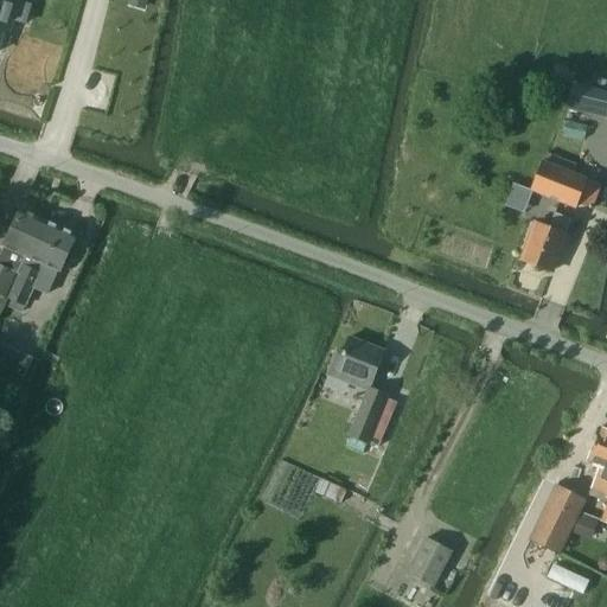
[(144,12),(147,0),(129,0),(128,6),(144,12)]
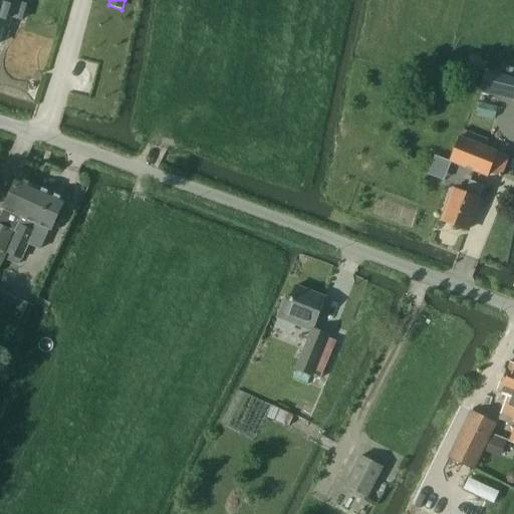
[(506,66),(504,73),(512,74),(513,68),(506,66)]
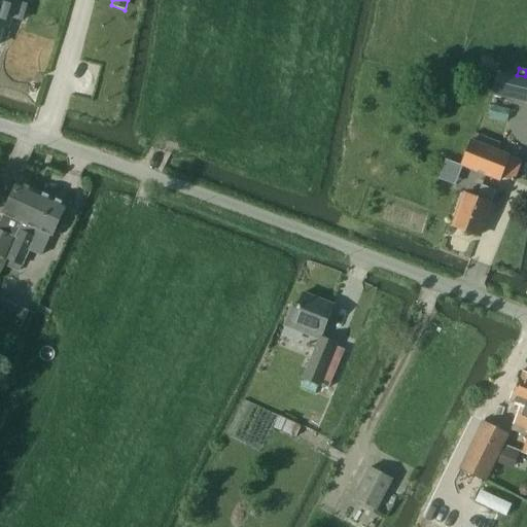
[(526,80),(498,74),(493,95),(525,103),(526,103),(526,99),(526,80)]
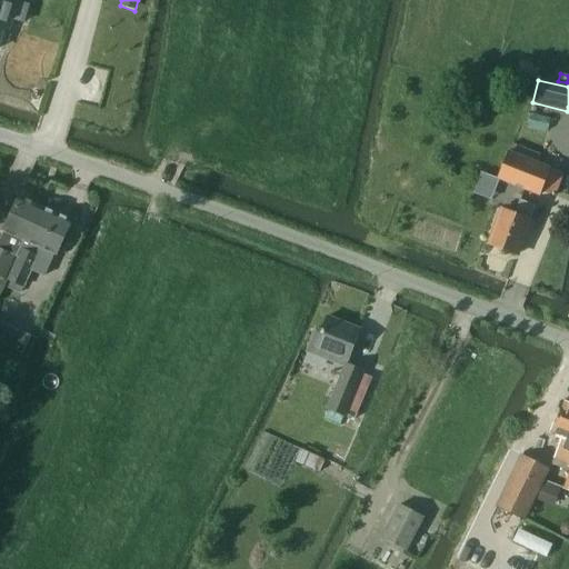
[(565,172),(508,150),(497,181),(539,197),(540,191),(555,197),(565,172)]
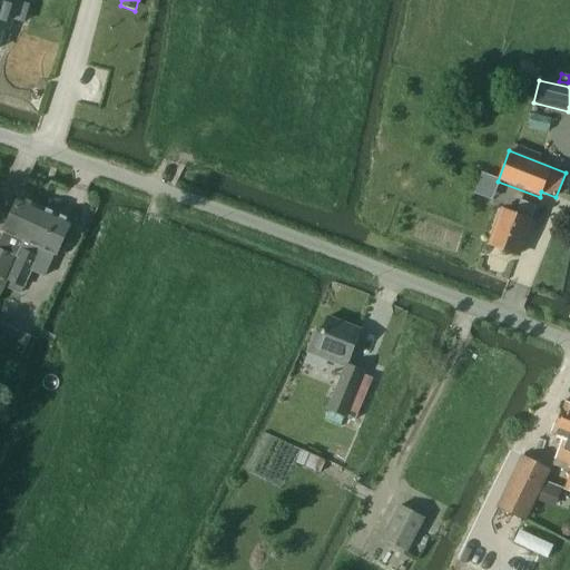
[(0,278),(2,281),(36,208),(18,199),(2,233),(3,233),(0,238),(0,278)]
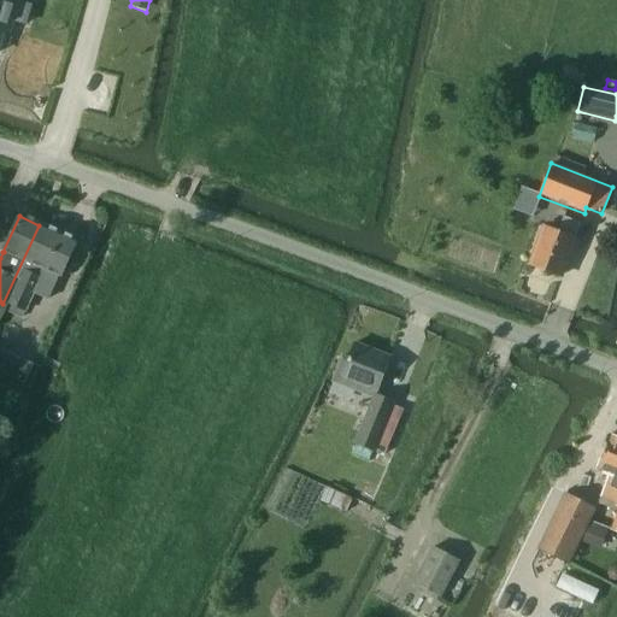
[(566,219),(562,234),(552,230),(538,269),(566,280),(575,258),(580,259),(586,244),(577,240),(583,225),(566,219)]
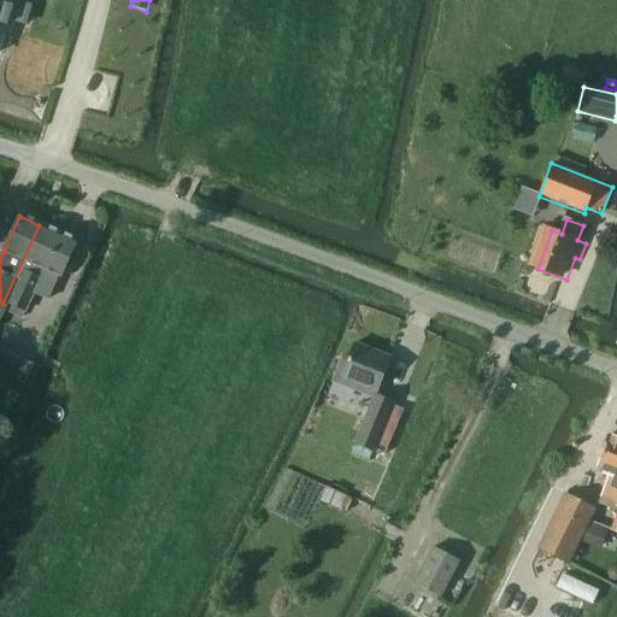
[(39,225),(3,304),(5,305),(6,303),(25,312),(34,294),(48,300),(59,278),(60,278),(76,244),(63,238),(39,225)]
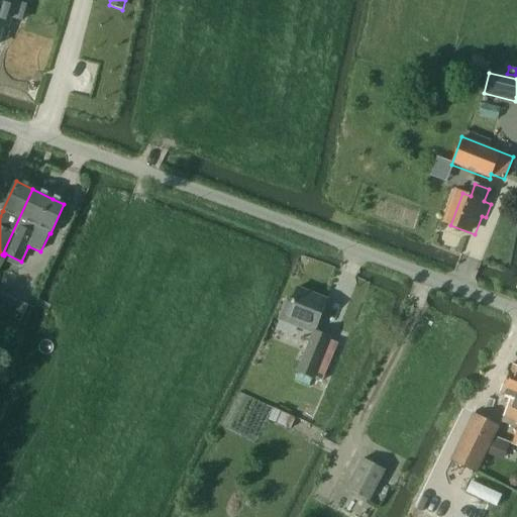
[(315,331),(327,300),(299,289),(294,302),(289,300),(280,321),(314,334),(299,373),(314,379),(330,337),(315,331)]
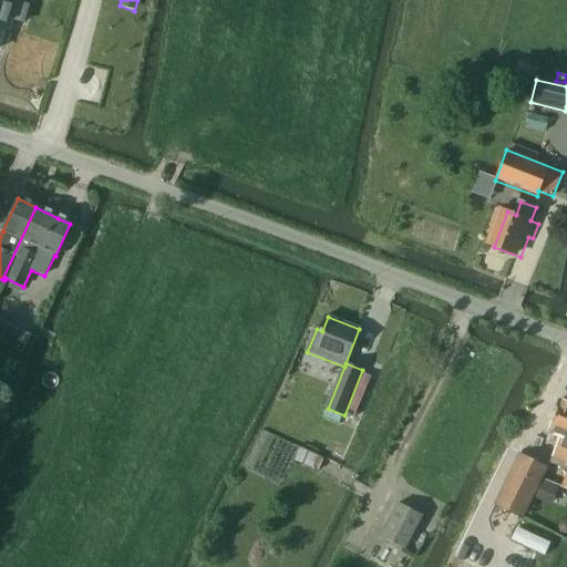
[(0,321),(0,342),(22,353),(29,341),(31,336),(0,321)]
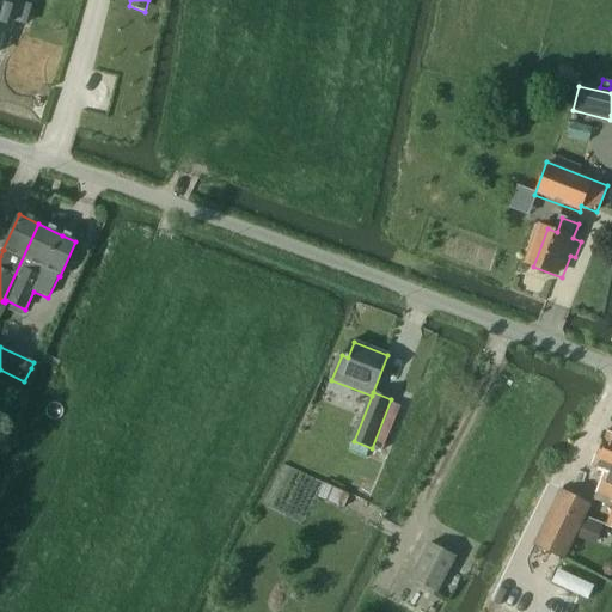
[(611,434),(610,433),(606,436),(600,434),(587,469),(600,473),(591,497),(611,505),(611,502),(611,434)]
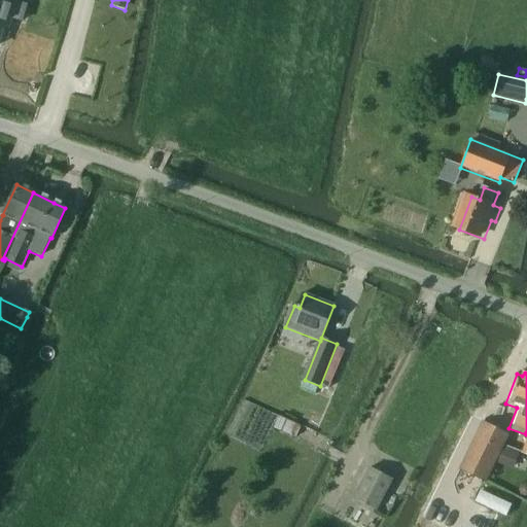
[(279,417),(274,428),(296,437),(302,427),(279,417)]
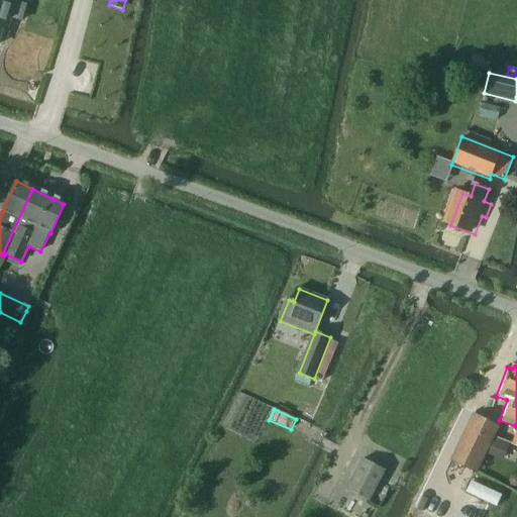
[(477,474),(487,452),(494,438),(500,427),(473,414),(449,460),(477,474)]
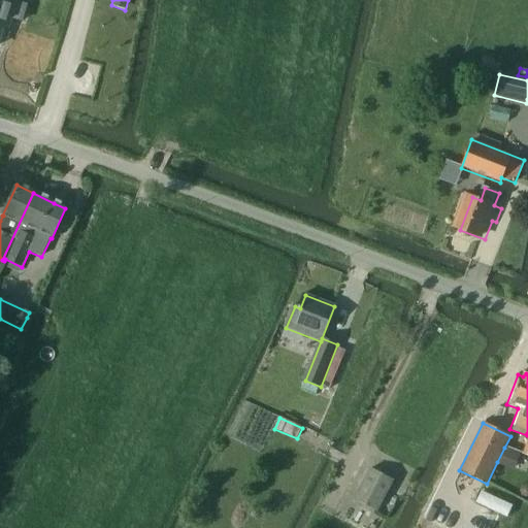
[(504,448),(497,462),(510,467),(517,452),(504,448)]
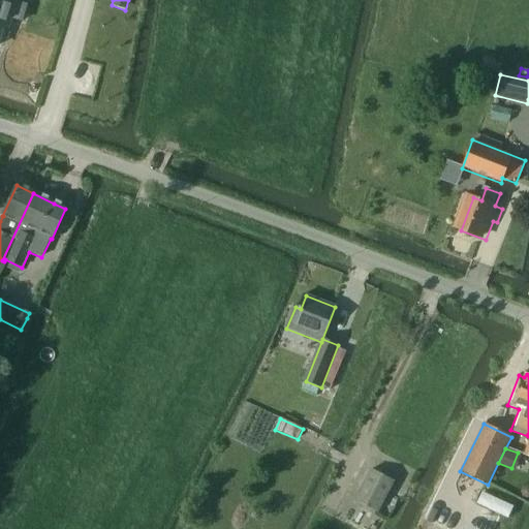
[(375,470),(393,478),(400,463),(382,455),(375,470)]
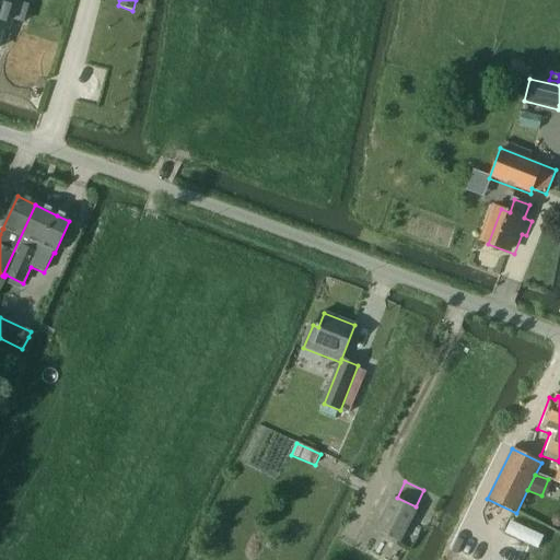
[(376,529),(399,541),(417,510),(394,498),(376,529)]
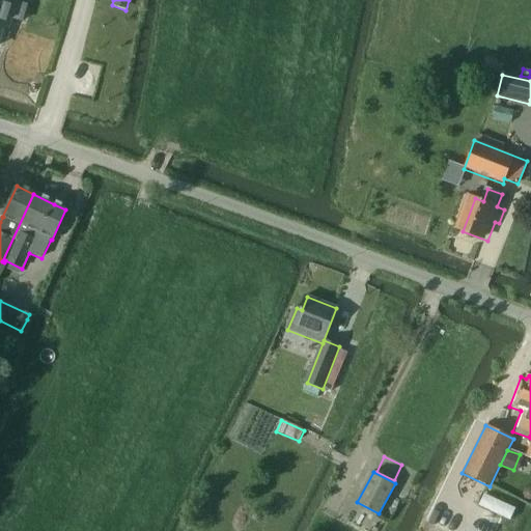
[(522,492),(524,497),(528,499),(530,498),(530,486),(529,485),(525,487),(522,492)]
